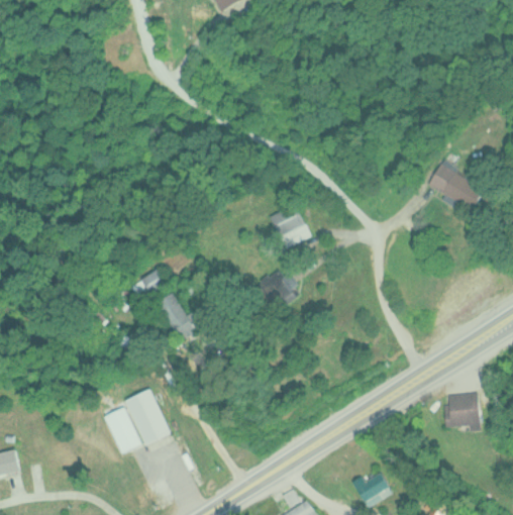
[(214,0),(224,15),(249,0),(248,0),(214,0)]
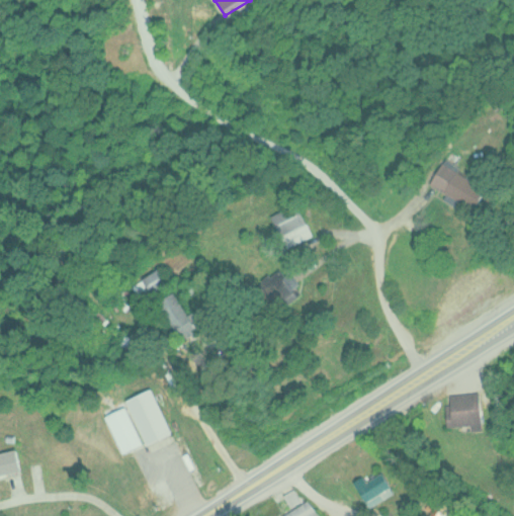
[(482,212),(492,187),(439,166),(429,190),(482,212)]
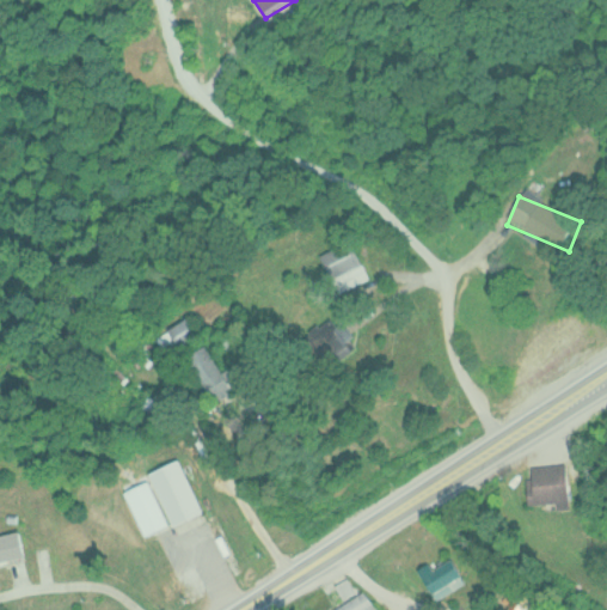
[(366,279),(349,242),(319,256),(336,293),(366,279)]
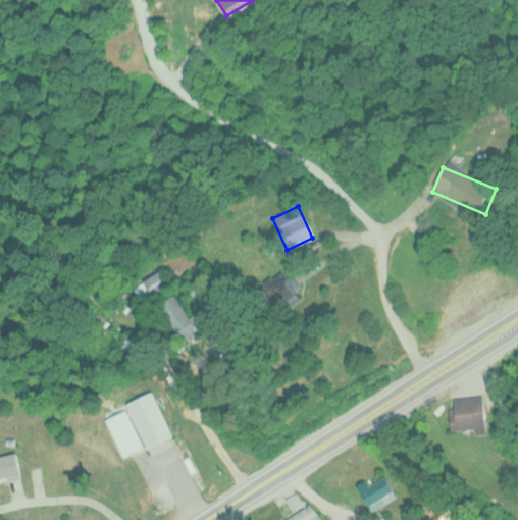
[(128,289),(138,305),(167,288),(158,272),(128,289)]
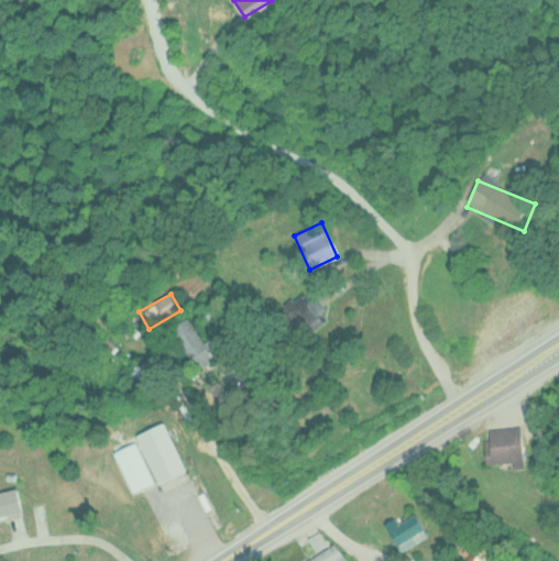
[(210,358),(189,318),(171,328),(192,367),(210,358)]
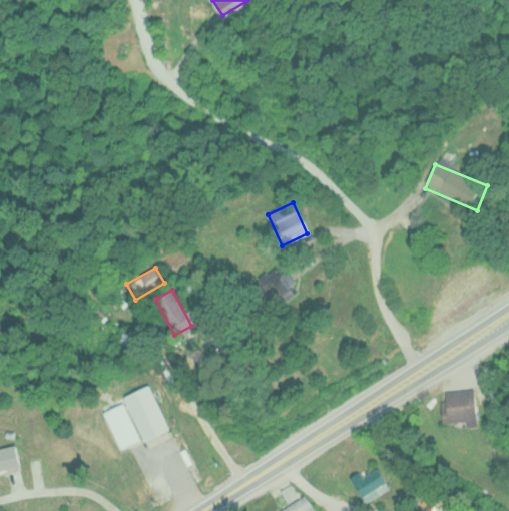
[(168,429),(149,386),(122,398),(124,403),(102,413),(119,451),(168,429)]
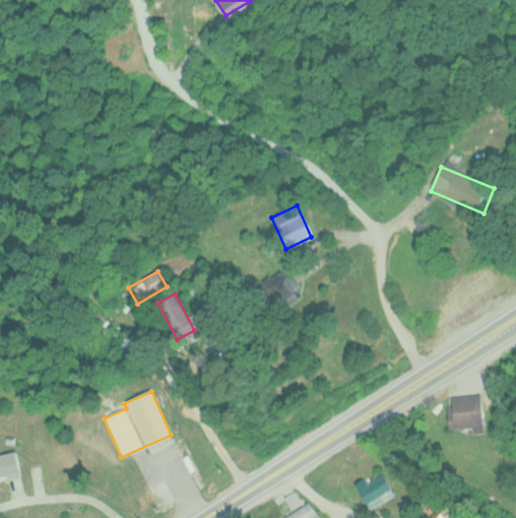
[(486,429),(484,395),(449,397),(449,407),(445,407),(446,430),(486,429)]
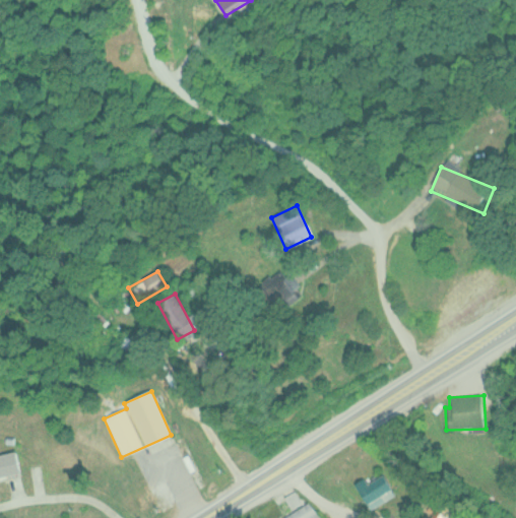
[(18,452),(0,454),(0,476),(22,473),(18,452)]
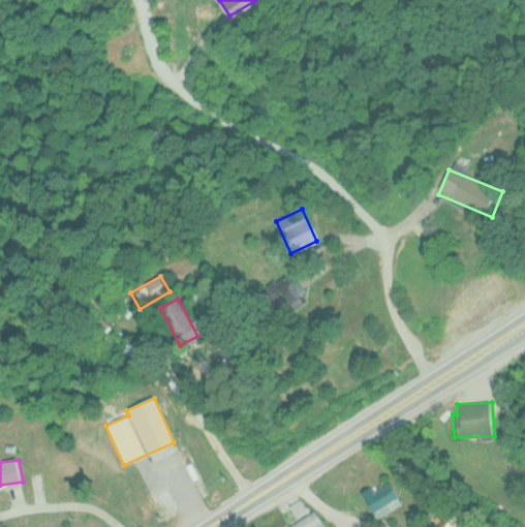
[(375,520),(391,509),(388,505),(399,498),(389,483),(373,493),(369,487),(359,494),(375,520)]
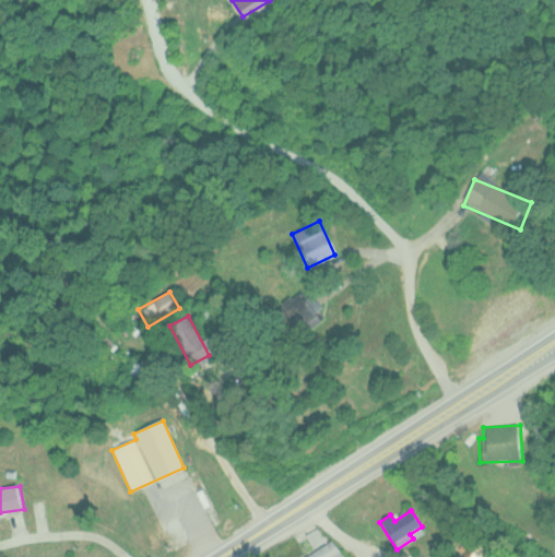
[(304,535),(309,547),(319,543),(315,531),(304,535)]
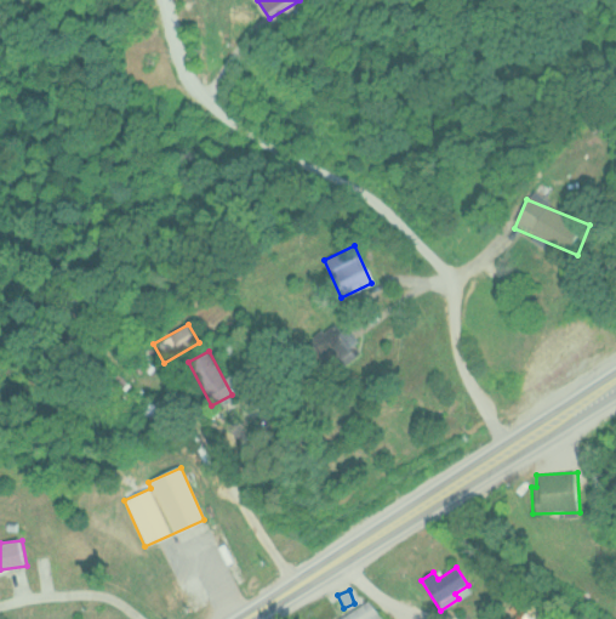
[(380,618),(365,598),(338,618),(380,618)]
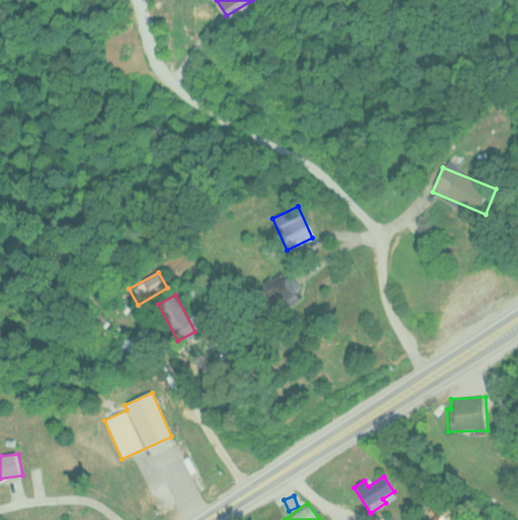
[(454,519),(454,510),(430,510),(430,519),(454,519)]
